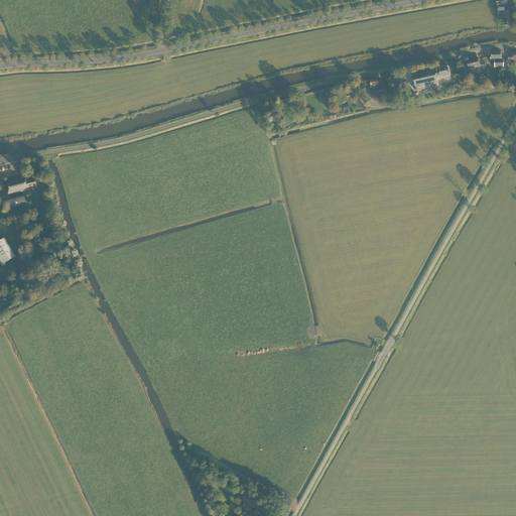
[(509,7),(508,0),(496,0),(497,8),(509,7)]
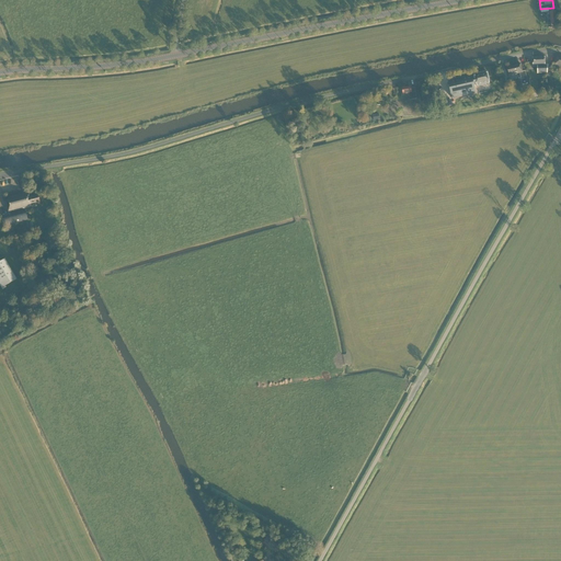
[(546,65),(545,57),(533,57),(533,67),(537,67),(537,73),(547,73),(548,65),(546,65)]
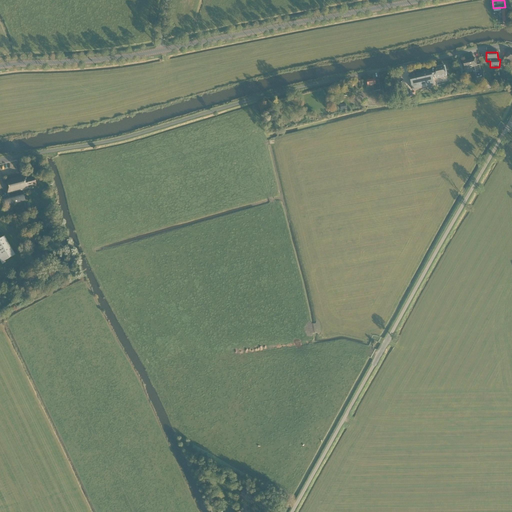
[(463,61),(465,69),(474,67),(476,74),(481,73),(480,65),(477,65),(475,59),(463,61)]
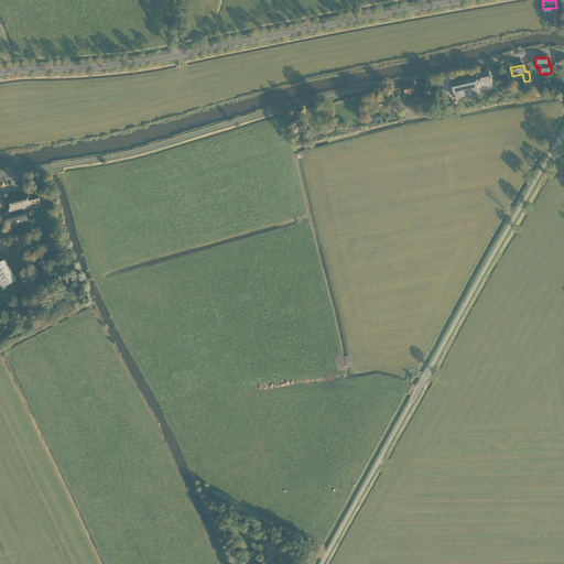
[(479,87),(492,84),(490,73),(477,75),(478,79),(476,79),(475,77),(451,83),(454,98),(457,98),(461,97),(469,96),(478,94),(477,87),(477,86),(479,86),(479,87)]
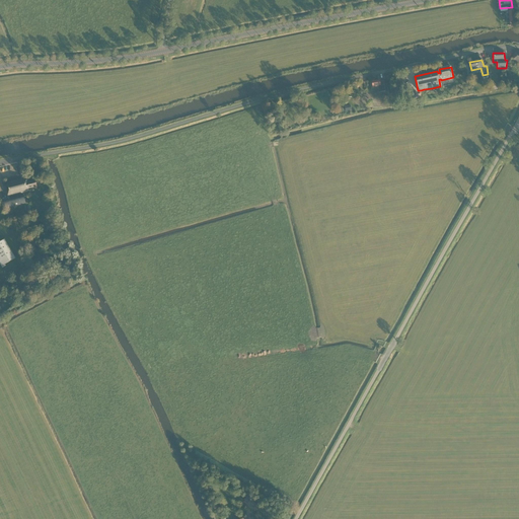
[(380,82),(380,80),(372,81),(373,87),(377,86),(378,93),(385,91),(383,81),(380,82)]
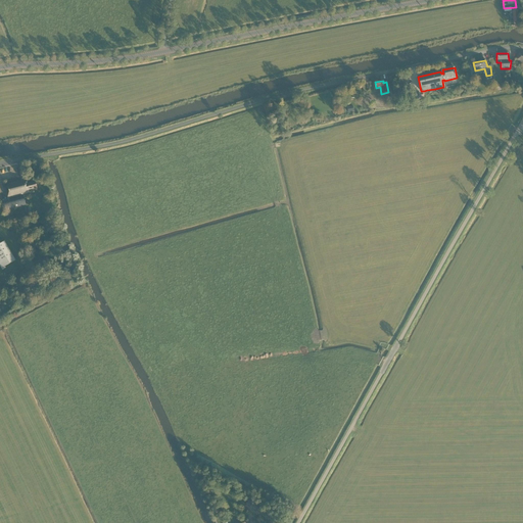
[(29,184),(28,179),(5,185),(8,198),(30,193),(29,190),(37,188),(36,182),(29,184)]
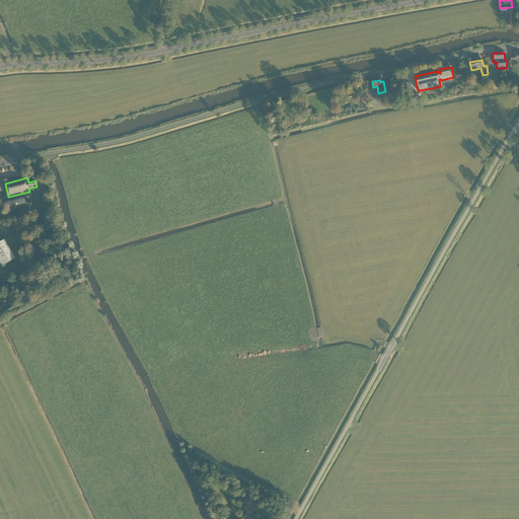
[(26,205),(23,195),(8,199),(8,200),(1,202),(4,211),(26,205)]
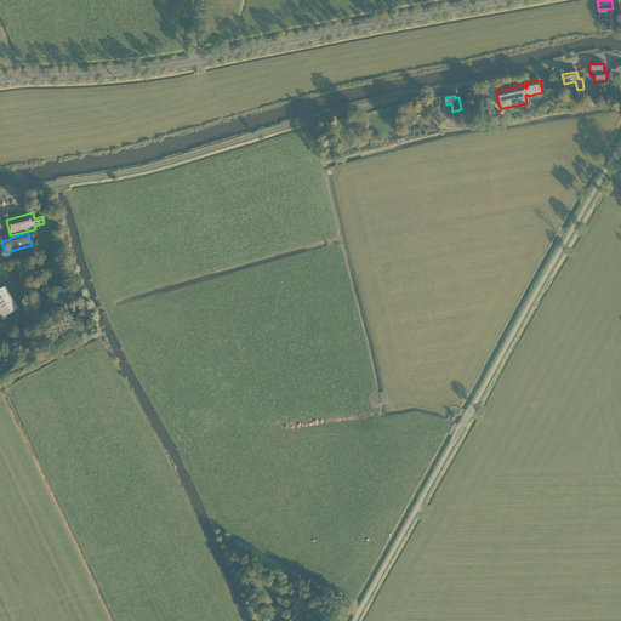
[(0,315),(3,320),(6,318),(5,317),(18,309),(5,288),(0,289),(0,309),(0,311),(0,315)]
